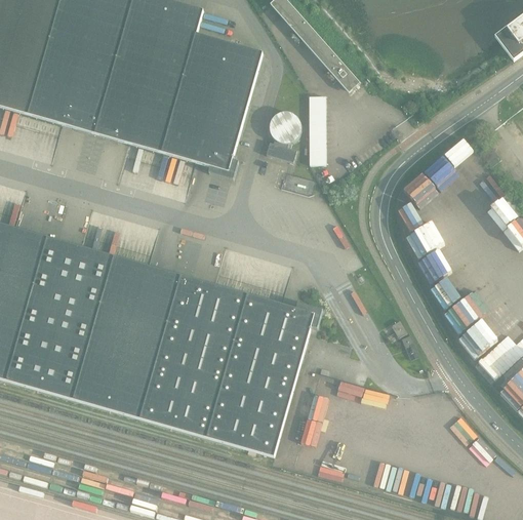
[(231,158),(262,51),(196,32),(202,8),(172,0),(0,0),(0,106),(194,161),(209,165),(207,170),(232,177),(237,159),(231,158)]
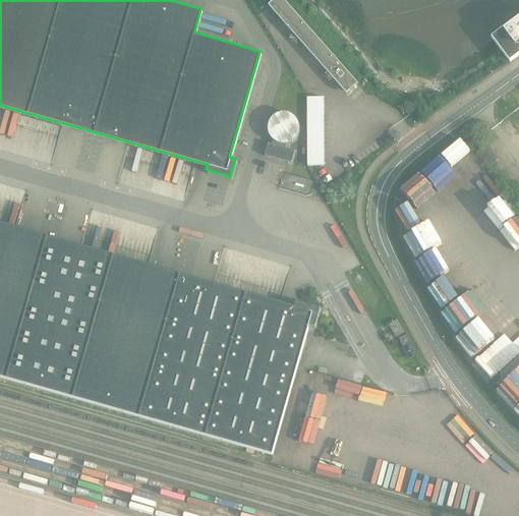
[(356,80),(284,0),(269,0),(267,2),(345,91),(347,89),(356,80)]
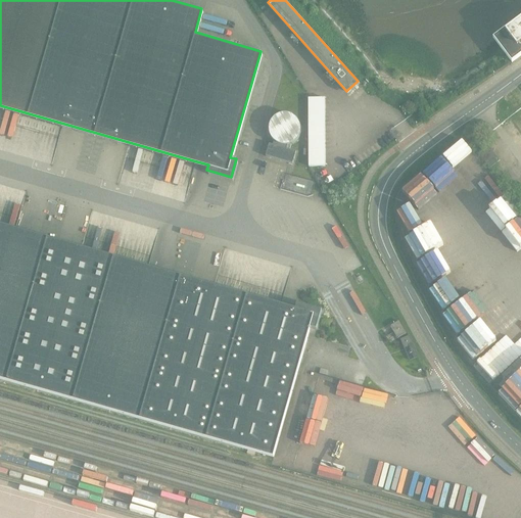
[(520,10),(490,34),(508,57),(520,47),(520,10)]
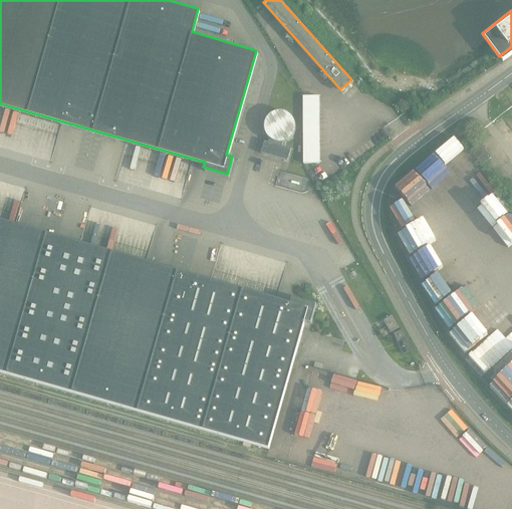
[(319,93),(301,93),(301,161),(318,161),(319,93)]
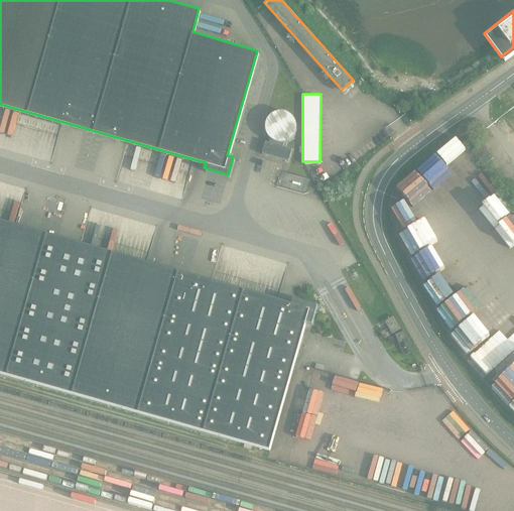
[(264,138),(260,150),(287,157),(290,145),(281,143),(282,139),(281,139),(279,139),(277,139),(276,139),(274,138),(273,138),(271,137),(270,136),(269,135),(267,139),(264,138)]
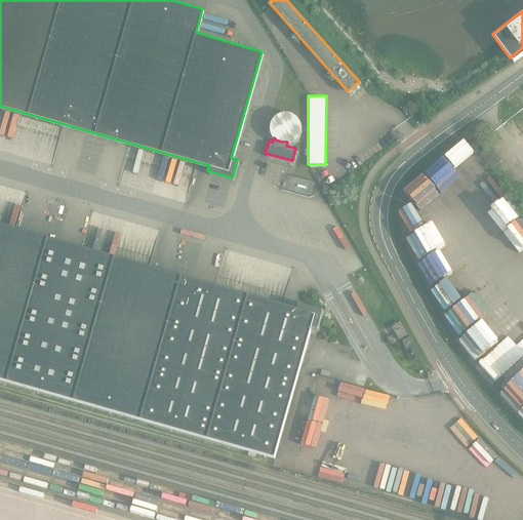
[(482,155),(492,147),(488,142),(478,150),(482,155)]
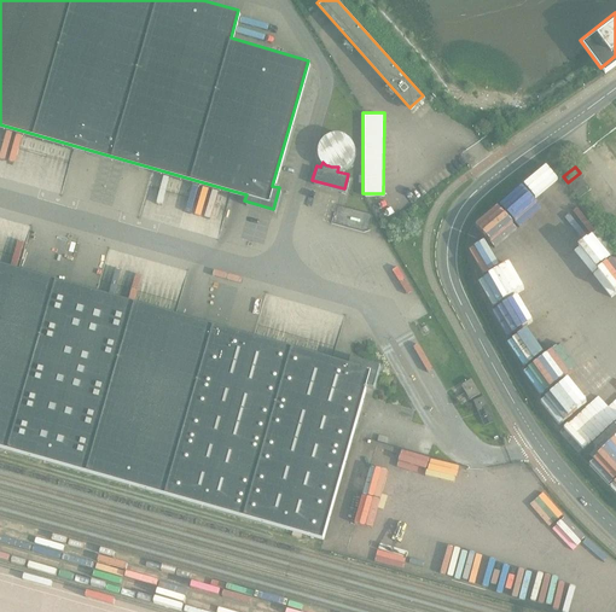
[(581,174),(569,184),(576,193),(588,185),(586,180),(581,174)]
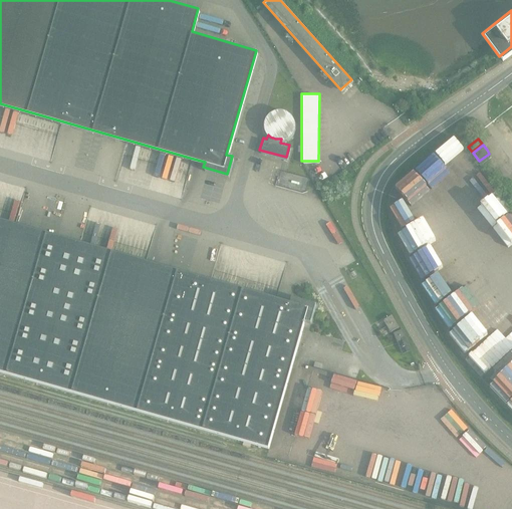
[(0,368),(6,370),(71,390),(137,408),(202,427),(267,445),(292,357),(303,317),(309,319),(314,301),(290,294),(288,300),(274,296),(241,286),(208,277),(176,268),(144,259),(110,249),(77,240),(45,231),(13,222),(0,218),(0,368)]
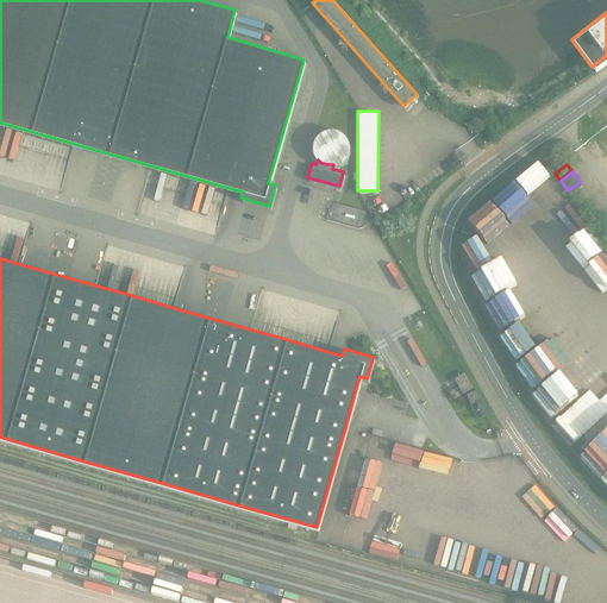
[(471,383),(463,369),(458,370),(452,374),(461,389),(463,387),(471,383)]
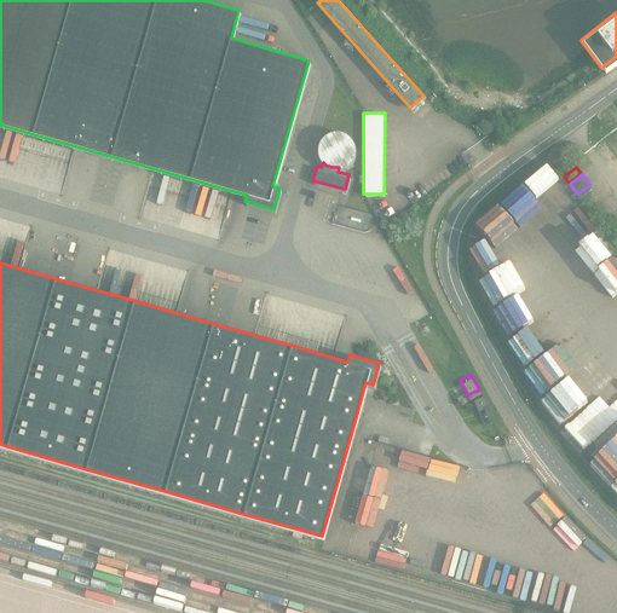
[(482,421),(492,417),(492,416),(483,392),(472,397),(482,421)]
